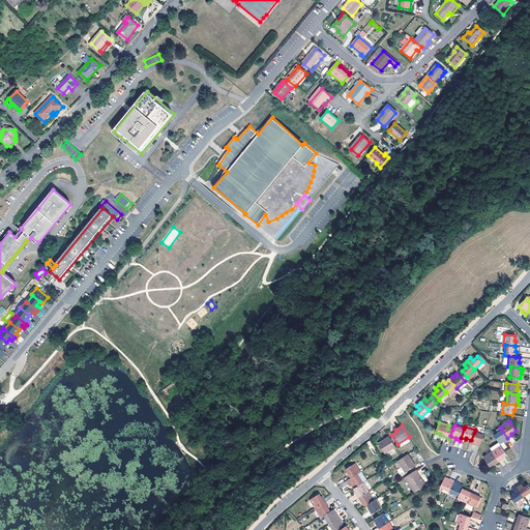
[(507,438),(502,431),(494,436),(500,445),(504,442),(504,443),(508,440),(507,438)]
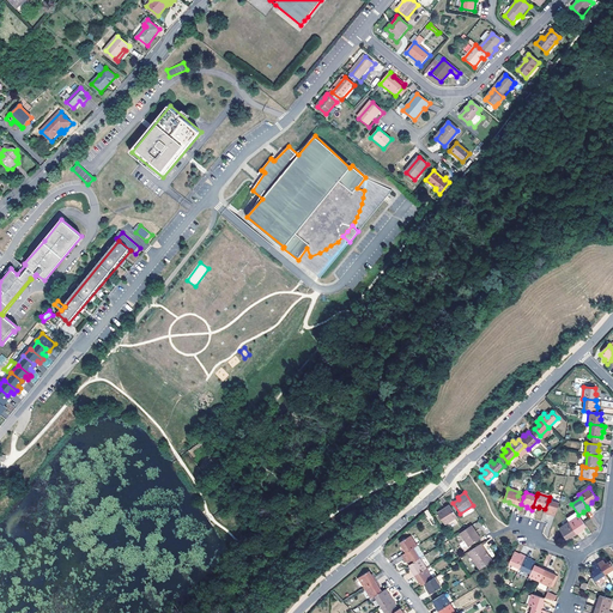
[(559,507),(559,504),(548,501),(545,509),(544,514),(550,516),(550,514),(556,516),(559,507)]
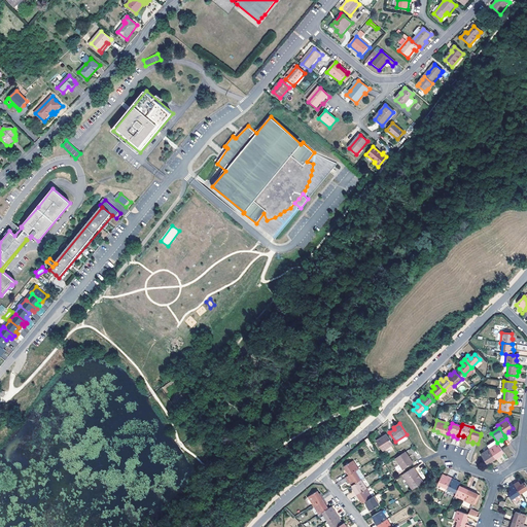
[(393,445),(387,434),(377,442),(383,451),(393,445)]
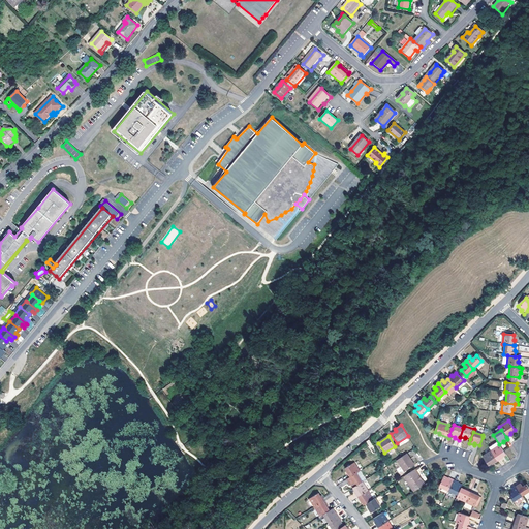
[(492,452),(498,462),(502,459),(502,457),(505,455),(502,449),(500,445),(492,452)]
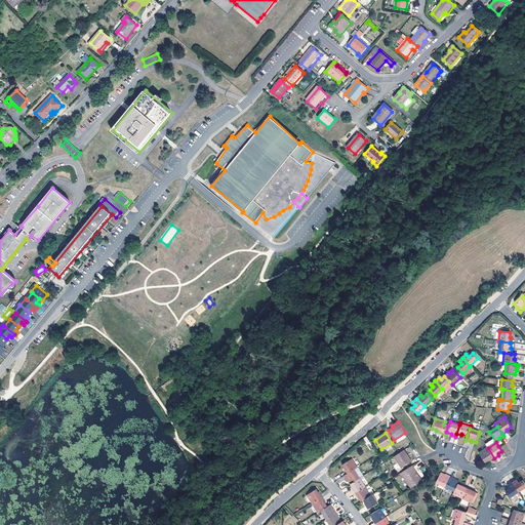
[(494,458),(488,448),(479,453),(485,462),(489,459),(490,460),(494,458)]
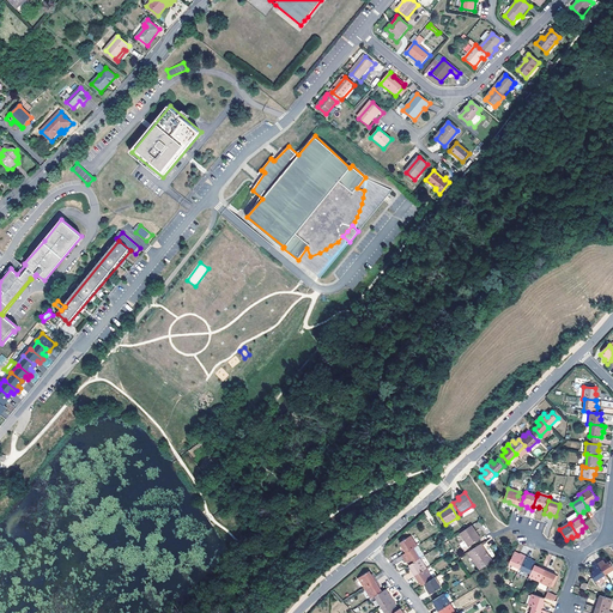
[(480,539),(472,526),(466,529),(460,533),(468,546),(480,539)]
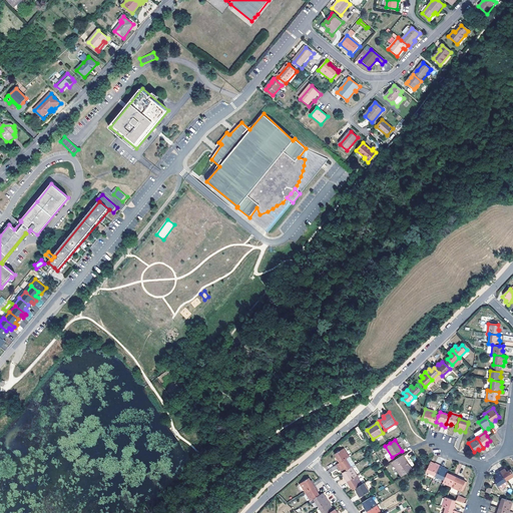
[(349,458),(343,449),(334,455),(337,459),(336,460),(339,464),(346,460),(349,458)]
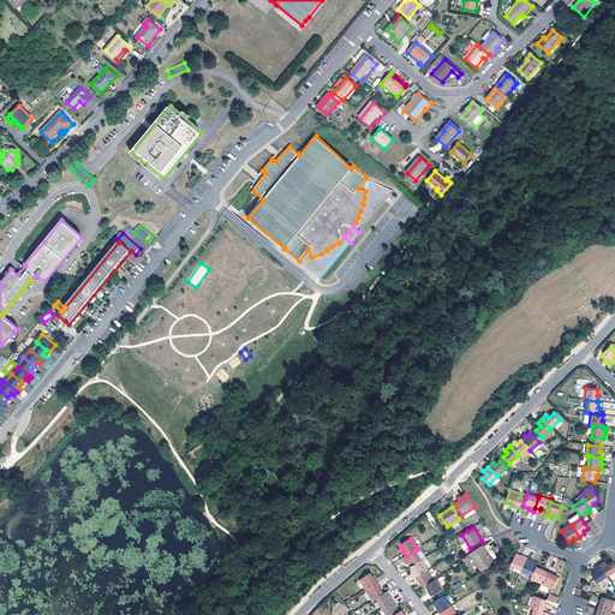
[(489,559),(485,554),(488,553),(483,545),(470,554),(482,572),(495,563),(490,557),(489,559)]
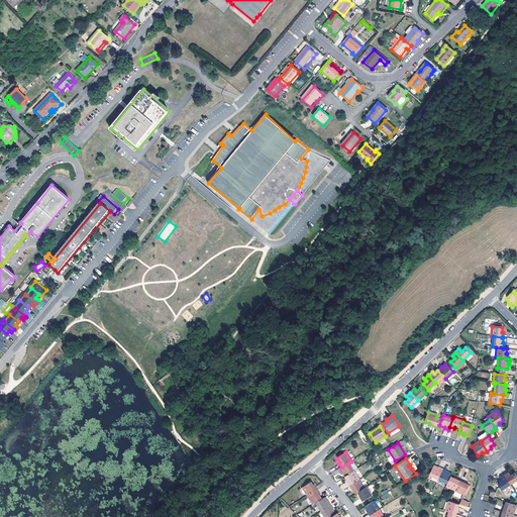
[(344,477),(353,472),(348,463),(341,468),(338,470),(340,474),(341,473),(344,477)]
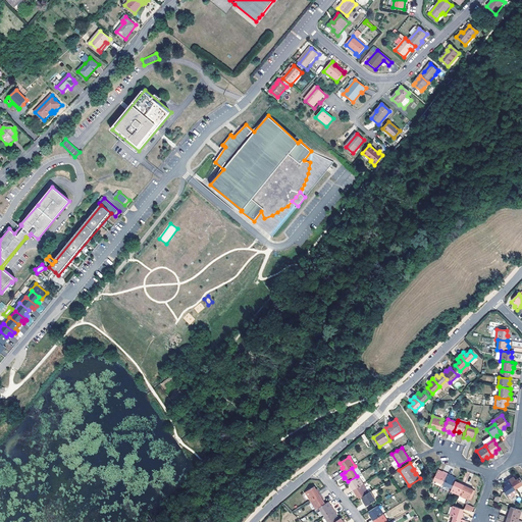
[(433,480),(434,481),(444,485),(448,474),(444,472),(442,473),(438,471),(433,480)]
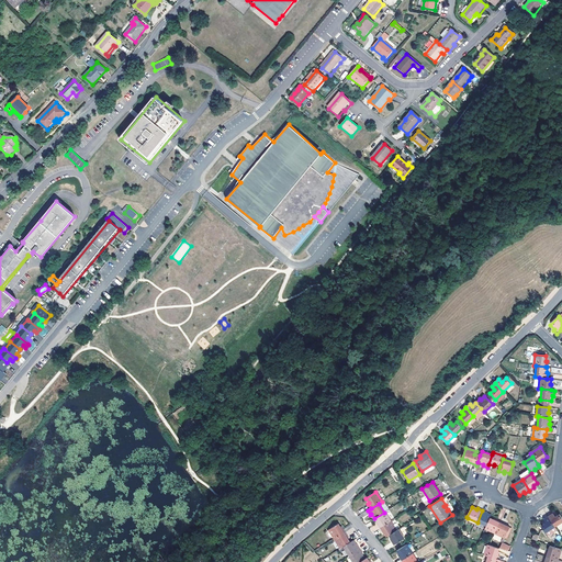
[(478,523),(486,527),(491,519),(492,516),(487,514),(487,513),(482,510),(478,523)]
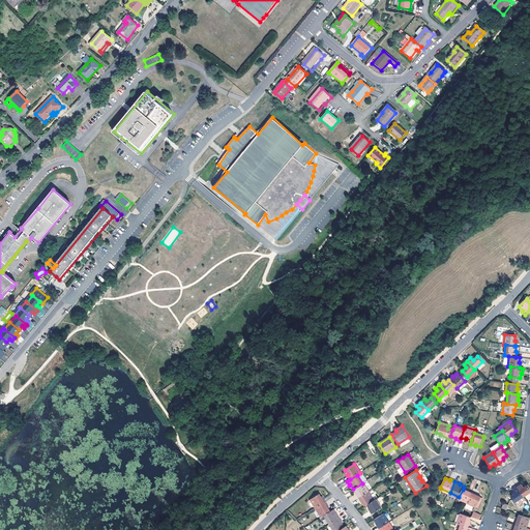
[(357,499),(367,493),(362,483),(353,489),(355,494),(354,494),(357,499)]
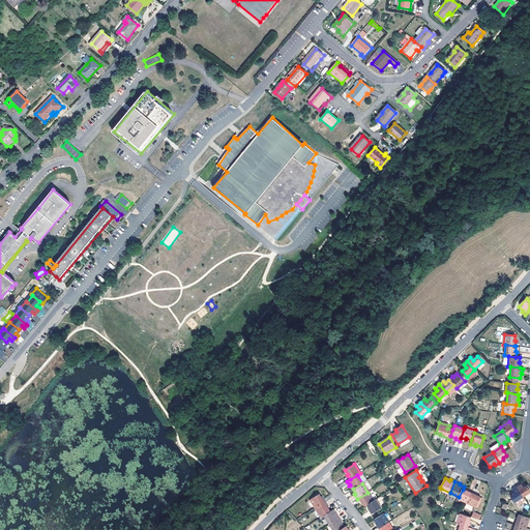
[(516,489),(522,498),(529,492),(529,491),(526,486),(522,489),(521,486),(516,489)]
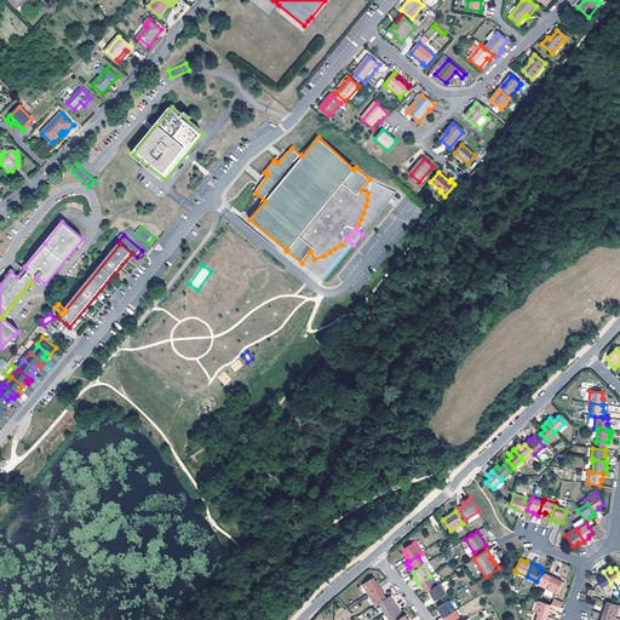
[(601,590),(610,583),(603,572),(598,575),(601,578),(596,581),(601,590)]
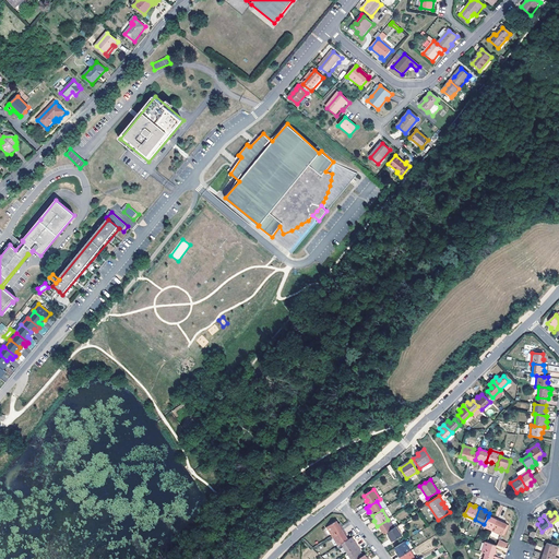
[(484,524),(483,526),(495,532),(498,520),(495,518),(494,519),(488,516),(484,524)]
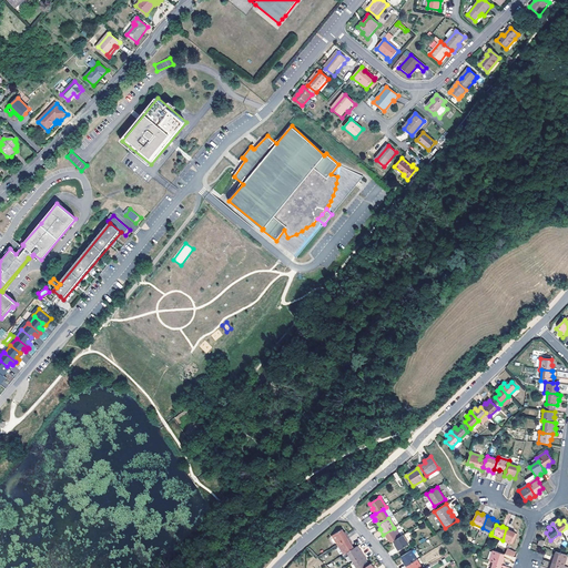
[(401,537),(394,528),(383,535),(386,539),(387,538),(391,544),(393,541),(401,537)]
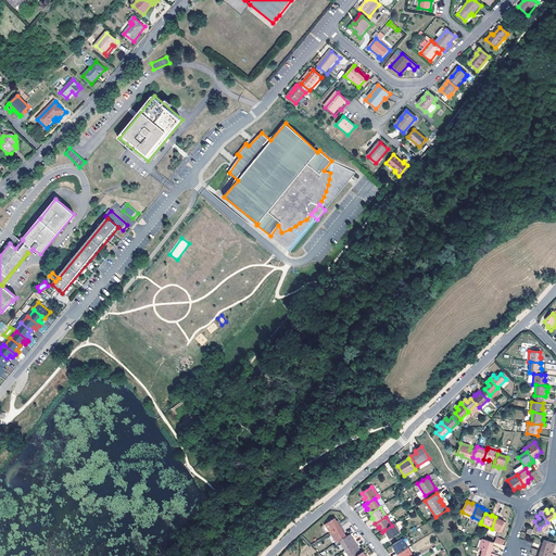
[(492,529),(500,533),(505,523),(501,520),(501,519),(495,517),(492,529)]
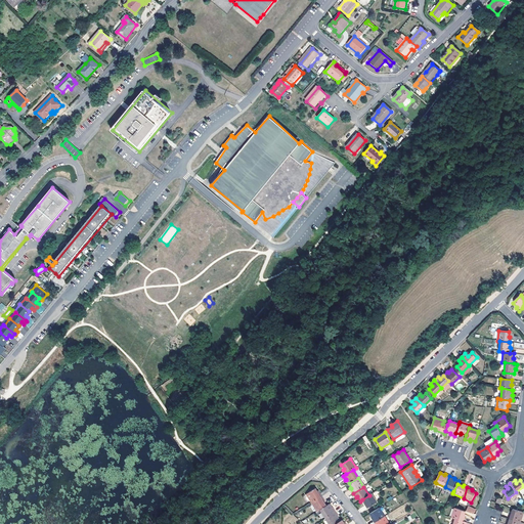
[(311,504),(321,497),(318,492),(317,493),(315,489),(306,494),(311,504)]
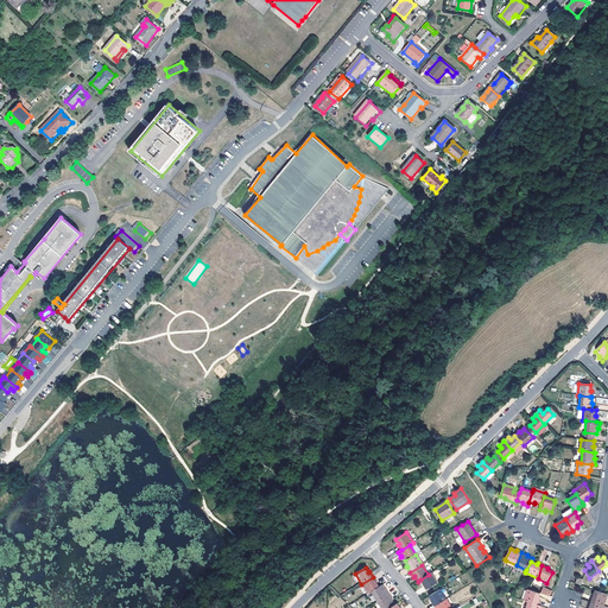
[(601,575),(599,571),(589,578),(590,581),(601,575)]
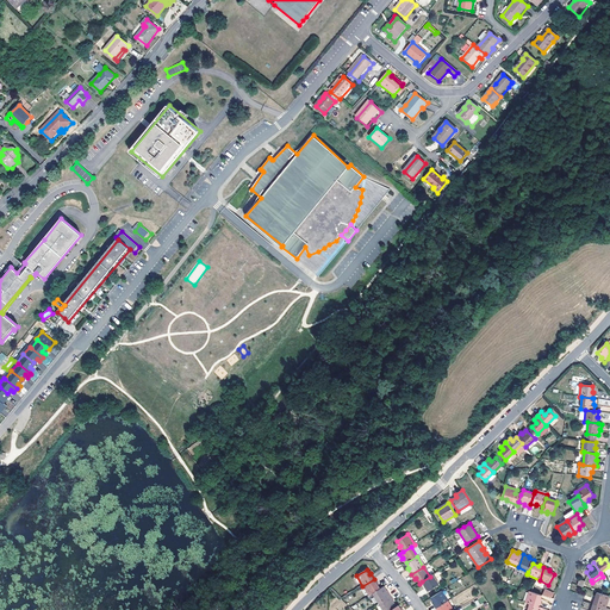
[(439,585),(433,576),(430,577),(422,582),(424,587),(427,592),(439,585)]
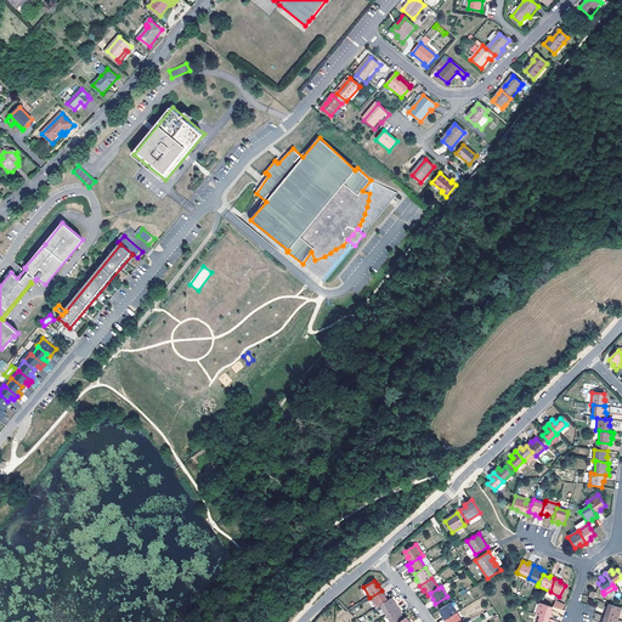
[(386,601),(383,597),(384,595),(382,591),(369,598),(375,609),(379,606),(386,601)]
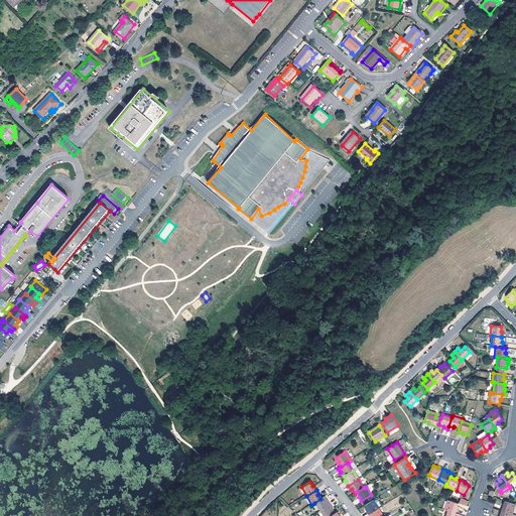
[(319,511),(330,505),(328,501),(327,502),(324,497),(320,499),(314,503),(319,511)]
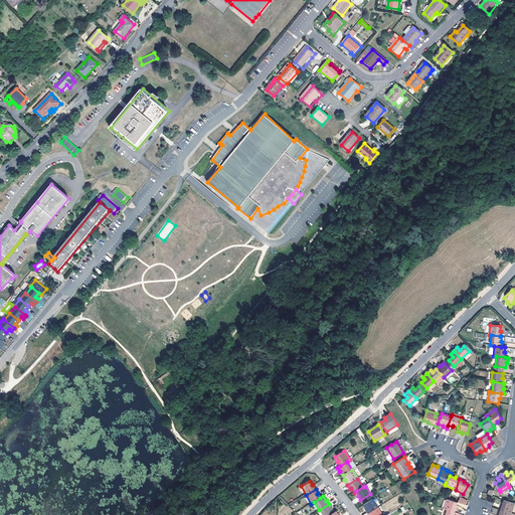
[(458,502),(466,506),(468,500),(460,497),(458,502)]
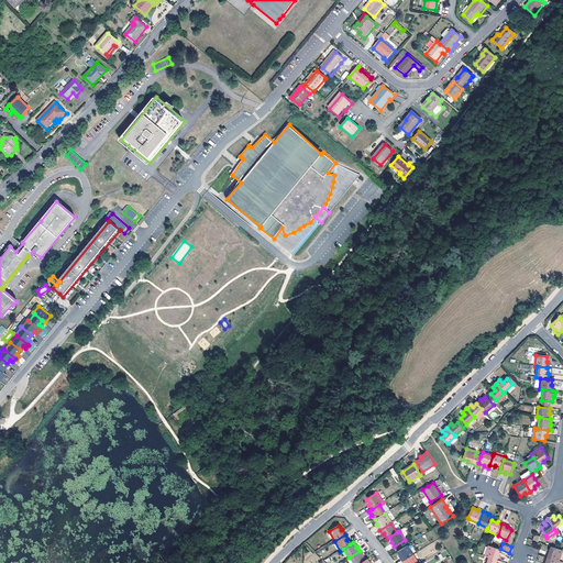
[(401,562),(412,555),(407,547),(397,552),(399,556),(398,558),(401,562)]
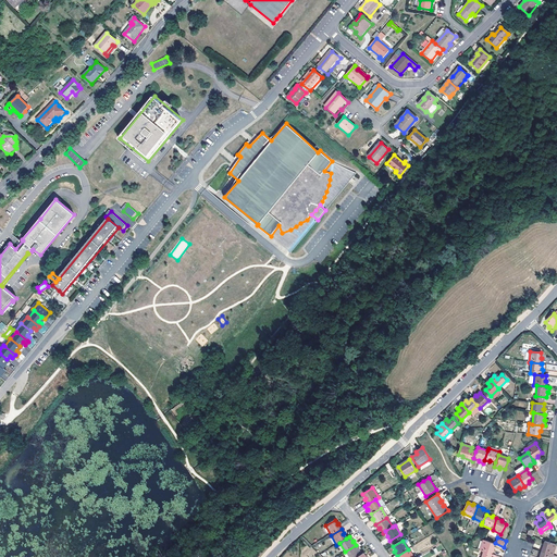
[(494,549),(495,544),(489,542),(484,541),(481,551),(484,552),(493,555),(495,549),(494,549)]
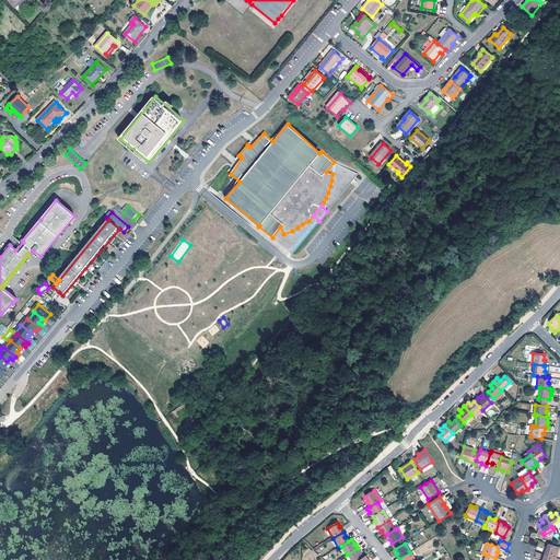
[(543,555),(555,559),(558,548),(547,545),(545,550),(544,550),(543,555)]
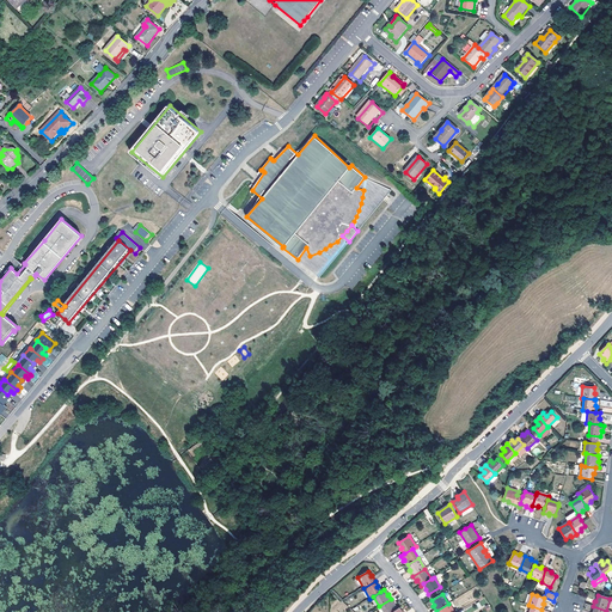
[(392,611),(396,610),(393,605),(395,604),(391,599),(379,606),(383,611),(392,611)]
